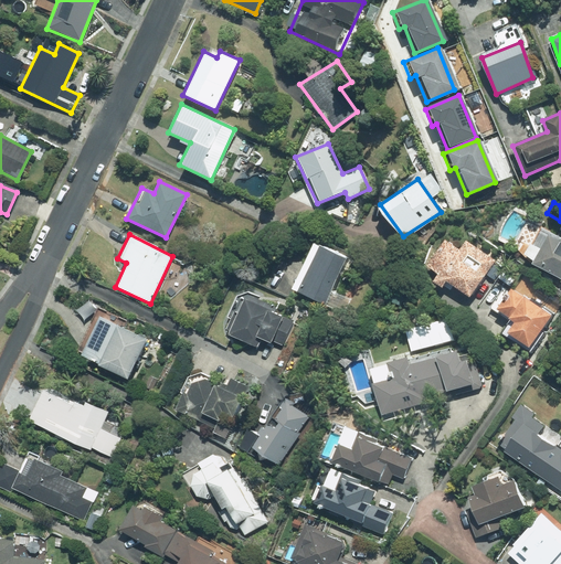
[(560,241),(548,234),(532,263),(560,278),(560,241)]
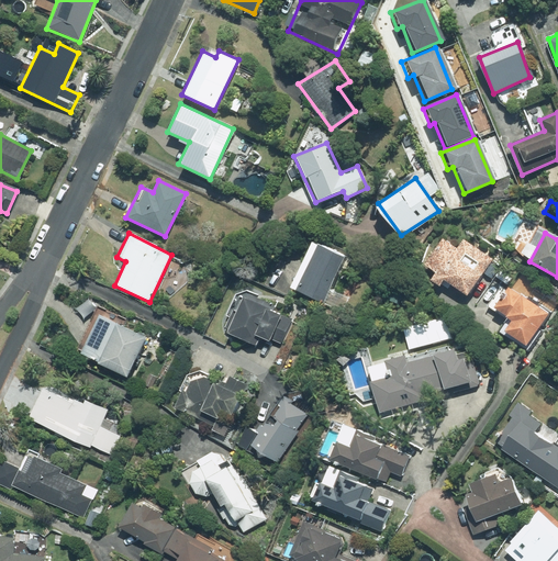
[(444,239),(426,265),(467,294),(493,259),(465,238),(457,249),(444,239)]
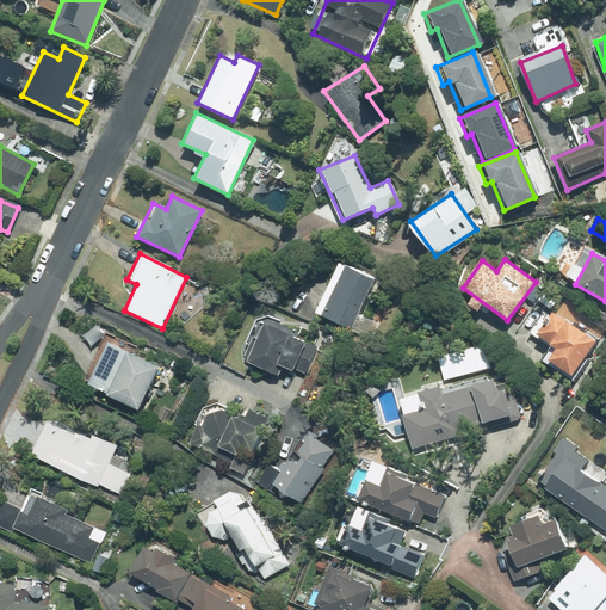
[(377,279),(347,264),(320,315),(350,332),(377,279)]
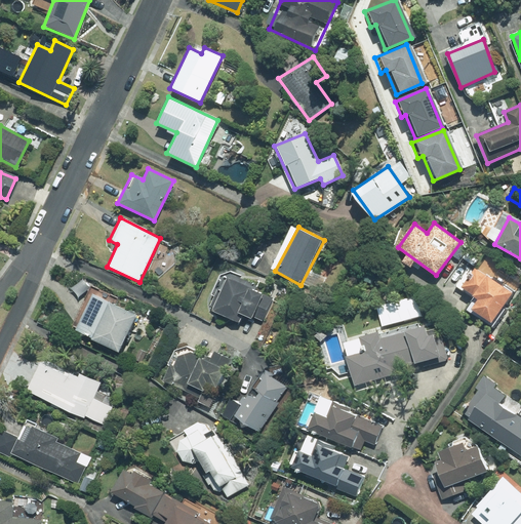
[(514,293),(475,267),(462,285),(481,298),(474,309),(491,323),(514,293)]
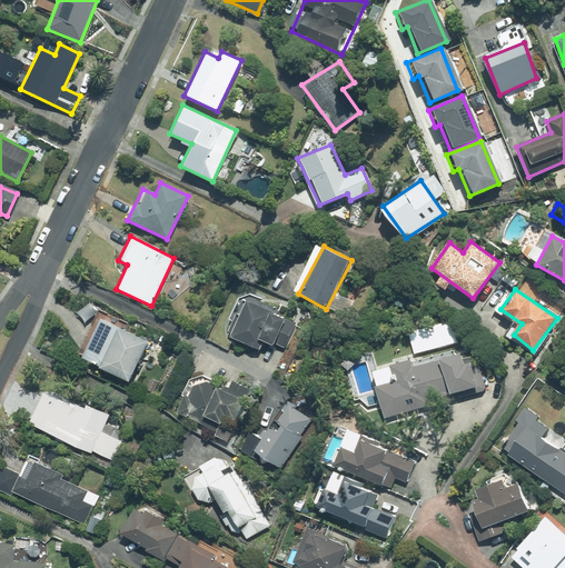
[(295,322),(249,299),(229,338),(258,354),(265,340),(280,349),(295,322)]
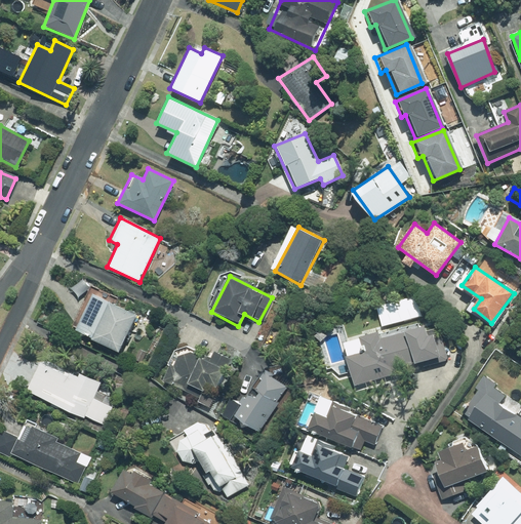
[(136,315),(93,293),(75,330),(119,352),(136,315)]
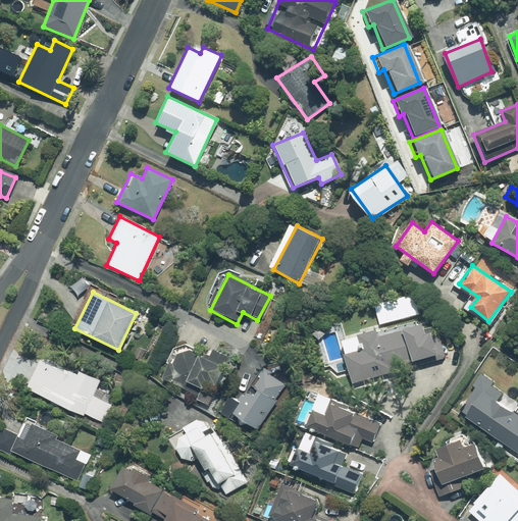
[(344,355),(351,382),(446,358),(436,320),(359,340),(362,350),(344,355)]
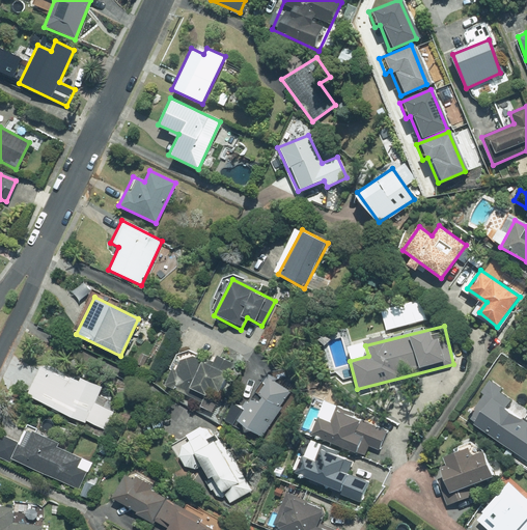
[(219,392),(234,362),(218,355),(213,366),(186,353),(167,388),(203,407),(213,388),(219,392)]
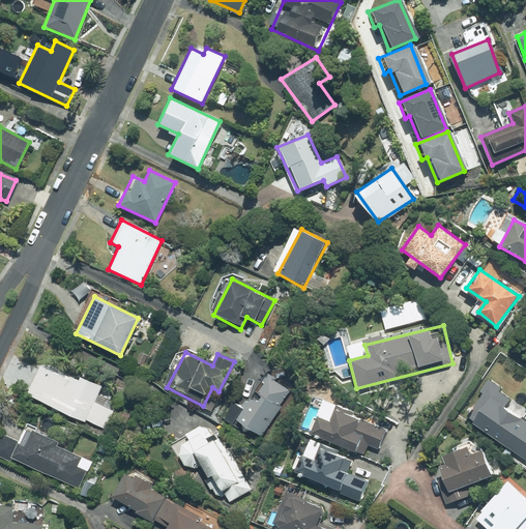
[(97,391),(41,364),(28,393),(100,432),(112,411),(93,402),(97,391)]
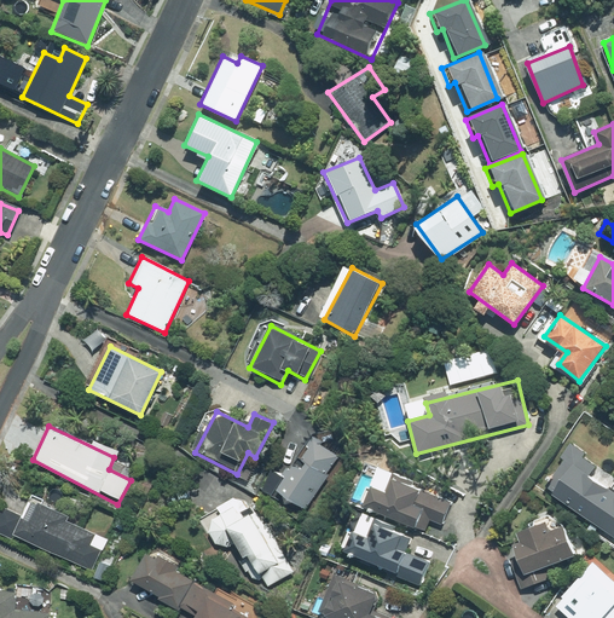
[(339,457),(311,439),(276,490),(303,508),(339,457)]
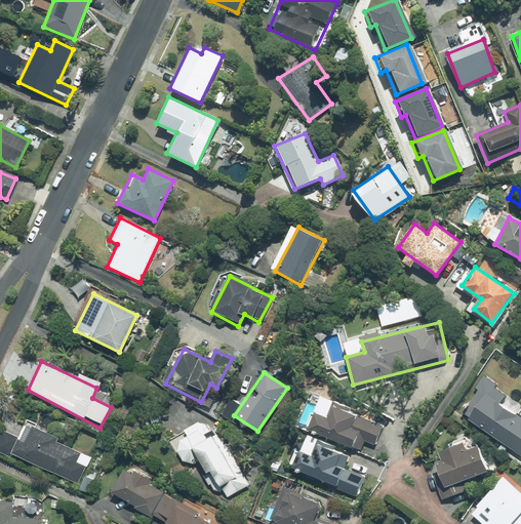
[(520,455),(520,418),(498,403),(504,396),(492,388),(494,385),(483,376),(475,388),(479,391),(462,415),(520,455)]
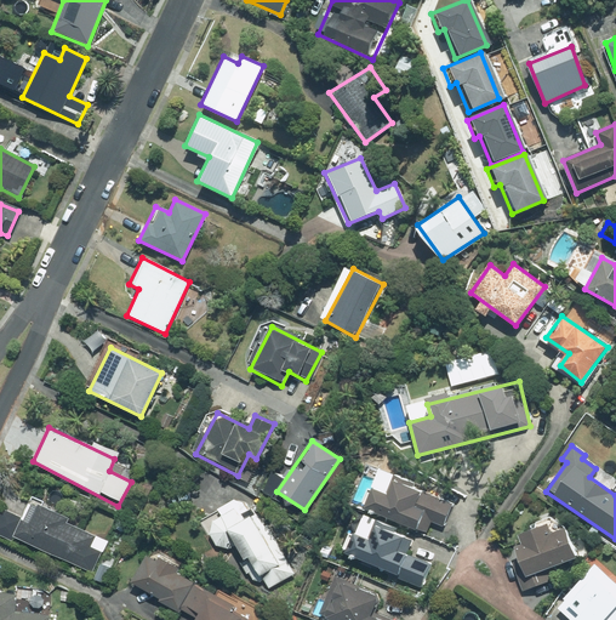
[(389,494),(371,487),(365,507),(438,539),(451,504),(394,479),(389,494)]
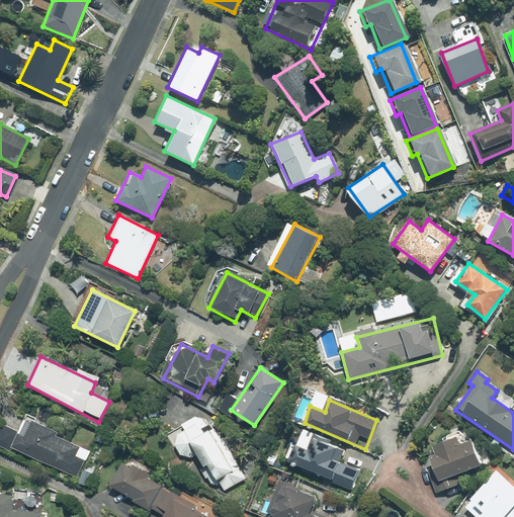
[(245,479),(215,427),(197,418),(166,437),(177,454),(200,459),(221,493),(245,479)]
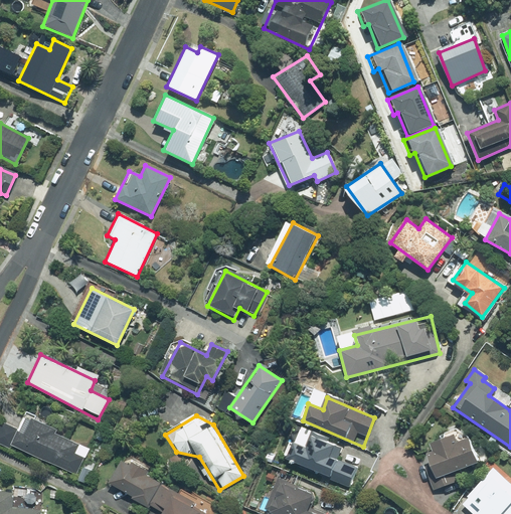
[(12,443),(73,474),(81,459),(72,455),(79,442),(32,417),(23,433),(1,421),(0,423),(0,445),(9,449),(12,443)]
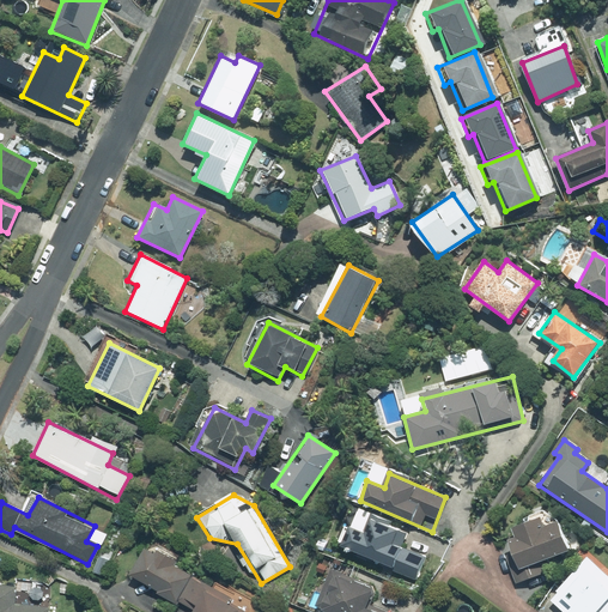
[(363,531),(350,526),(341,545),(414,577),(424,557),(400,546),(406,529),(370,514),(363,531)]
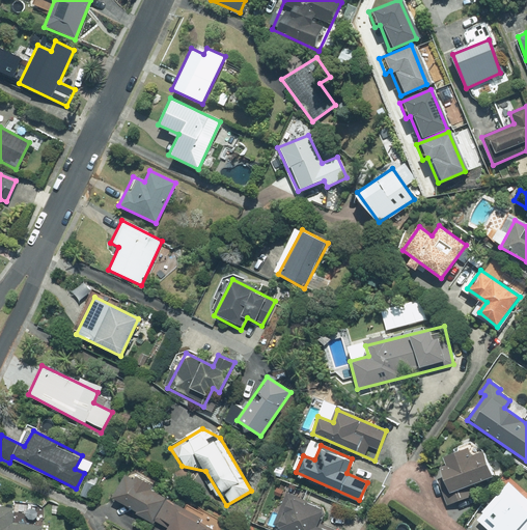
[(493,477),(483,449),(440,467),(450,494),(493,477)]
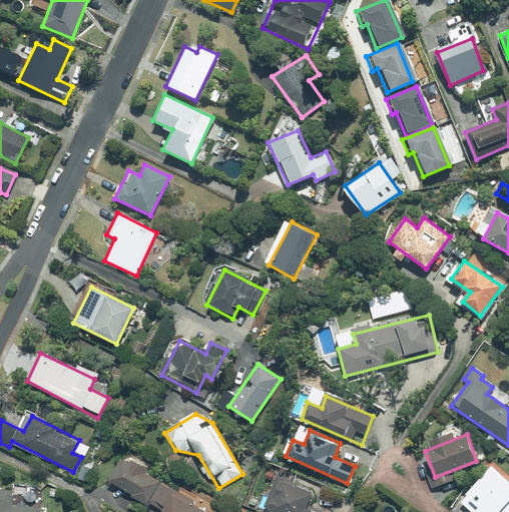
[(146,468),(123,454),(108,484),(152,511),(203,511),(202,507),(143,472),(146,468)]
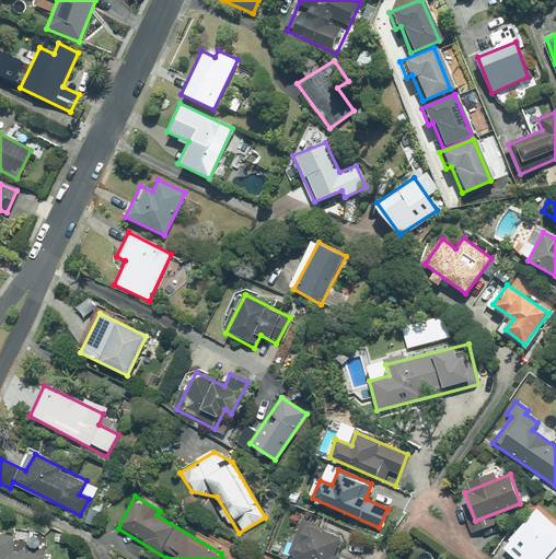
[(555,547),(555,528),(534,509),(500,546),(514,558),(555,558),(555,547)]
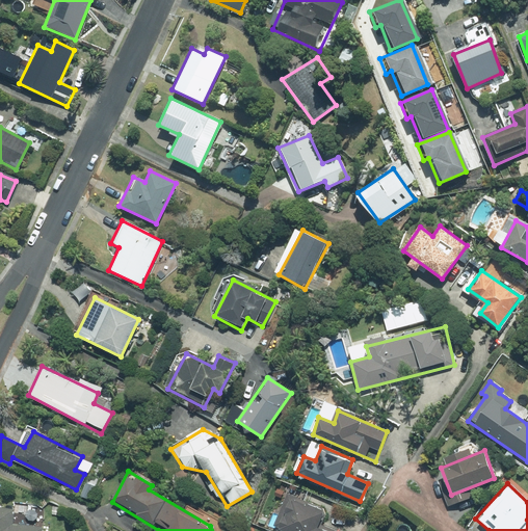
[(325,510),(285,494),(273,526),(284,530),(331,530),(318,526),(325,510)]
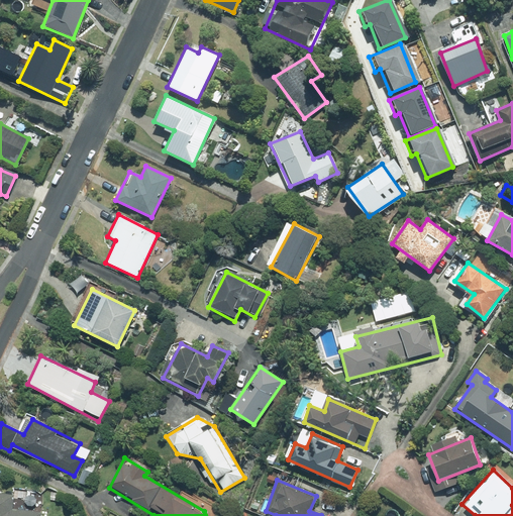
[(37,515),(39,511),(12,508),(14,495),(0,493),(0,515),(37,515)]
